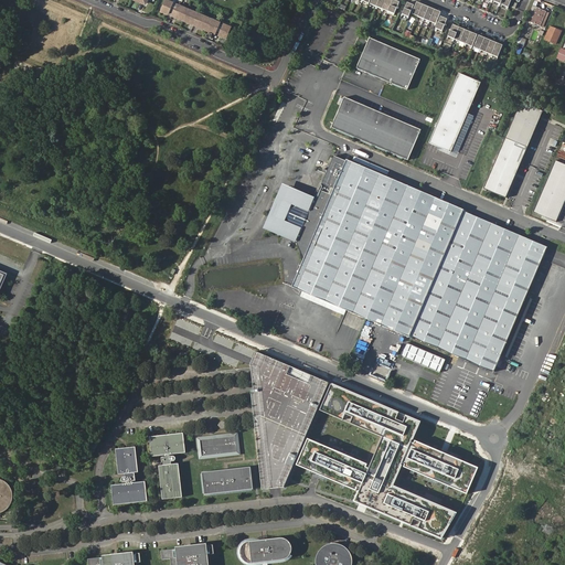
[(393,0),(385,0),(383,9),(388,11),(393,0)]
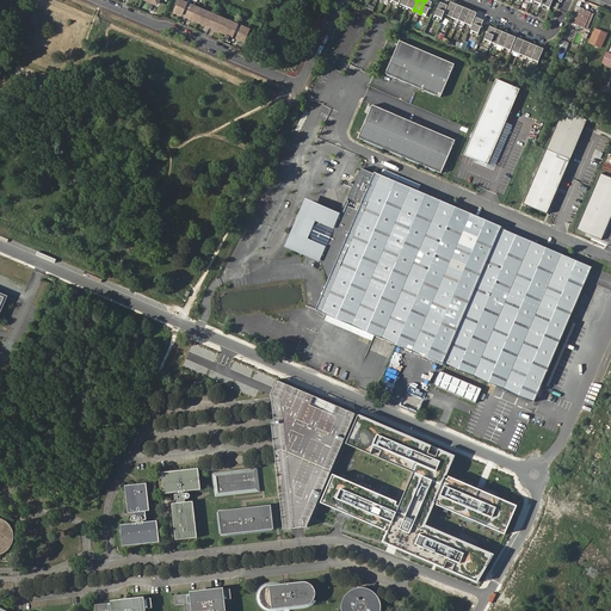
[(432,2),(426,0),(425,0),(420,12),(427,14),(432,2)]
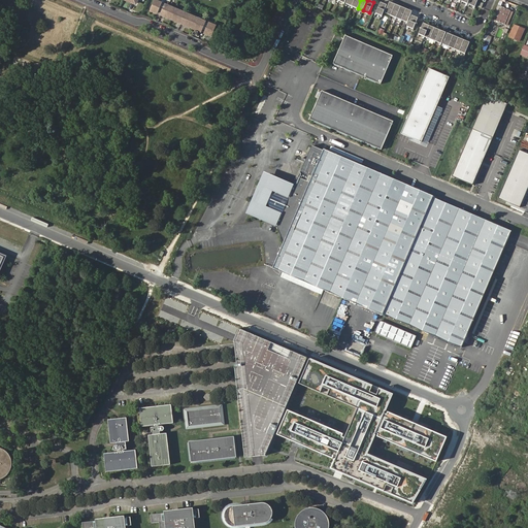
[(154,2),(151,10),(157,13),(158,11),(165,13),(164,17),(176,22),(177,20),(185,23),(184,25),(196,31),(197,28),(204,31),(203,34),(209,36),(212,28),(154,2)]
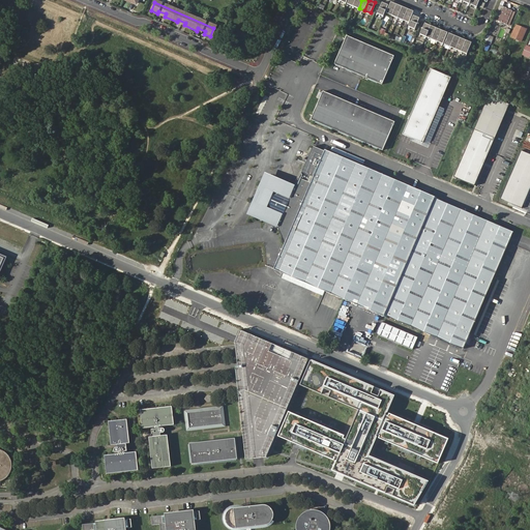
[(388,5),(382,2),(378,13),(383,16),(388,5)]
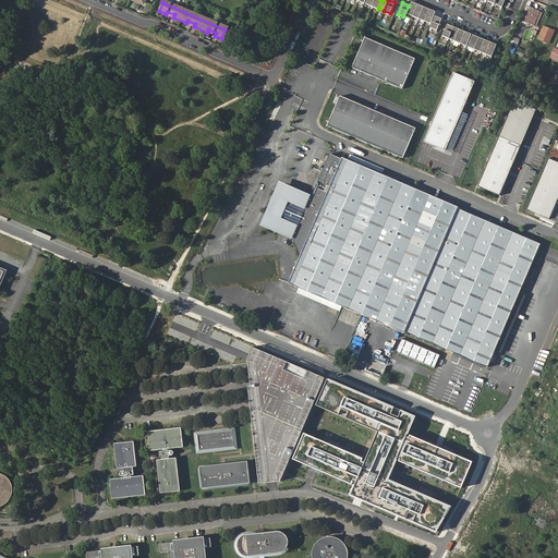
[(412,2),(407,14),(413,16),(417,4),(412,2)]
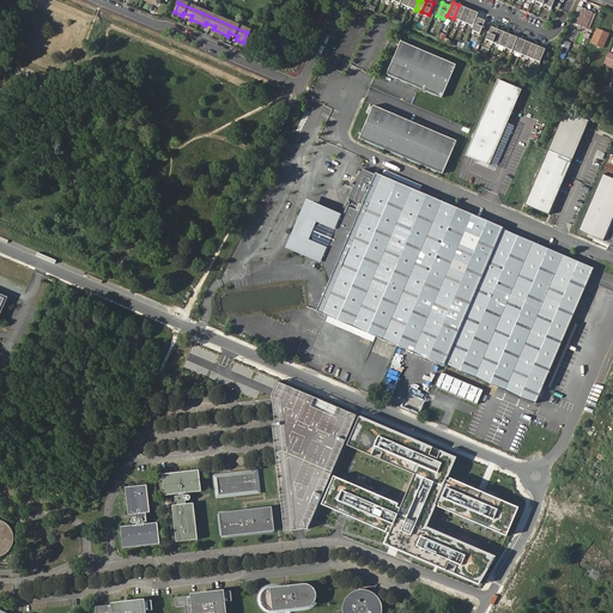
[(466,7),(459,5),(454,18),(460,20),(466,7)]
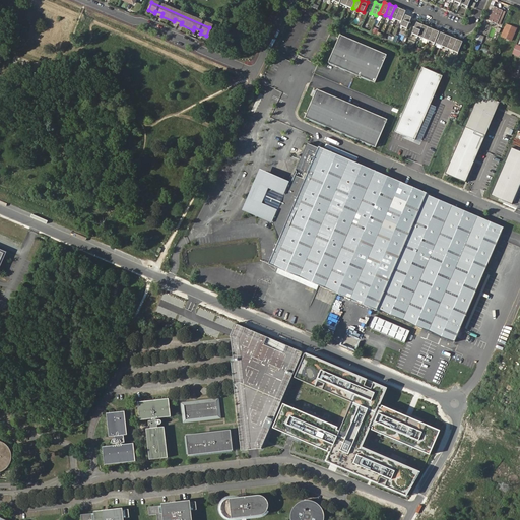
[(400,9),(395,6),(390,17),(396,19),(400,9)]
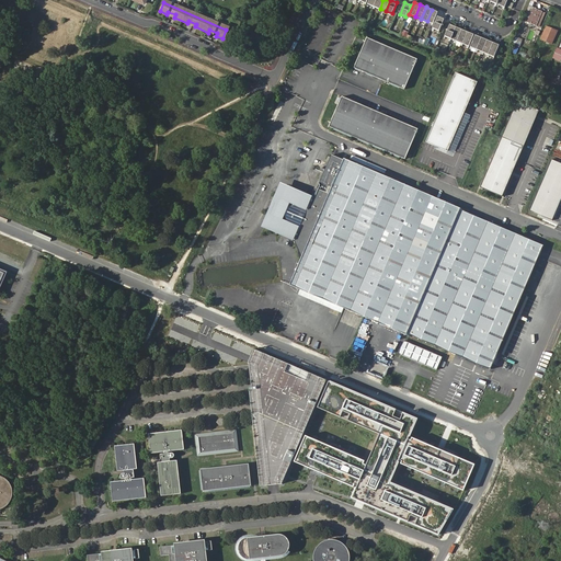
[(536,9),(529,22),(536,25),(542,11),(536,9)]
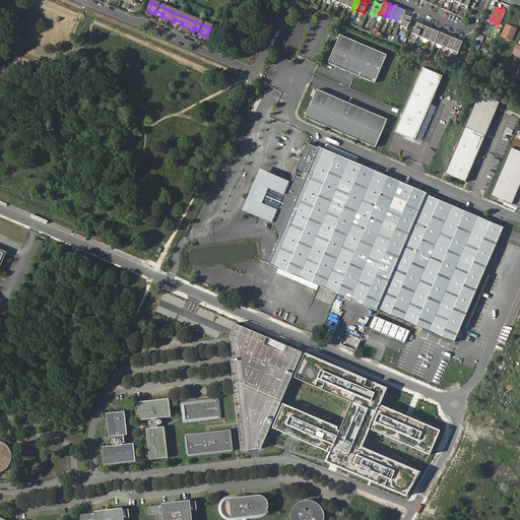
[(405,11),(400,9),(396,19),(401,21),(405,11)]
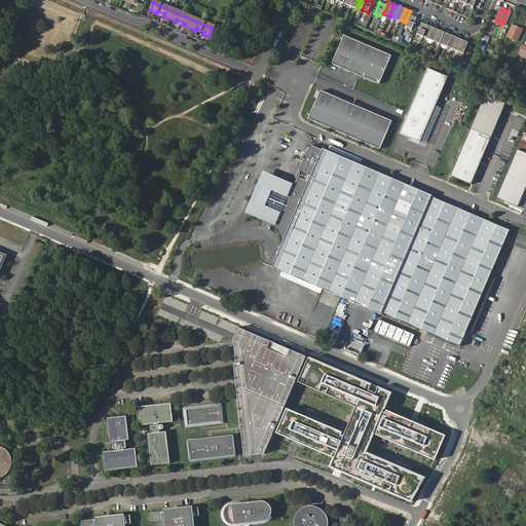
[(411,15),(406,27),(411,29),(416,17),(411,15)]
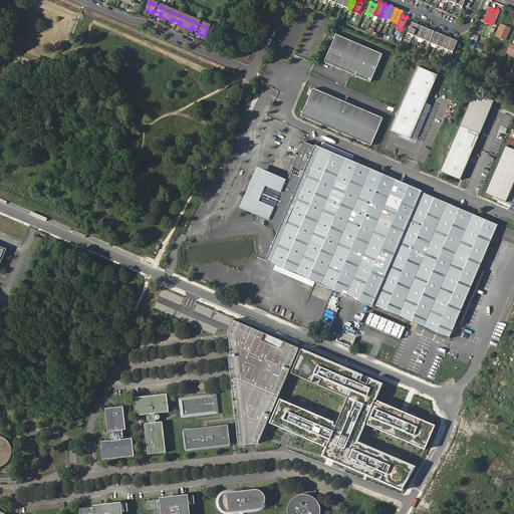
[(412,23),(408,33),(413,36),(418,25),(412,23)]
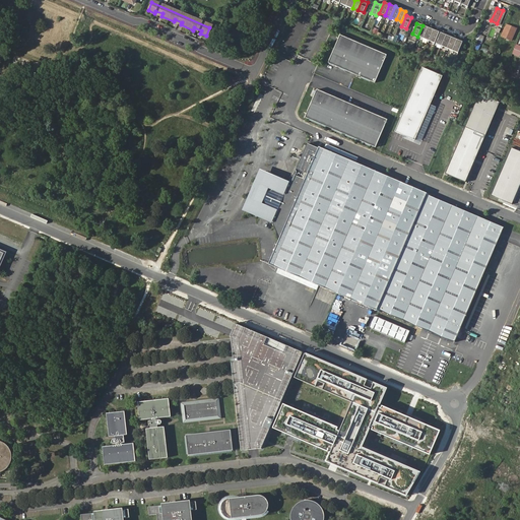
[(517,28),(506,24),(501,37),(511,42),(517,28)]
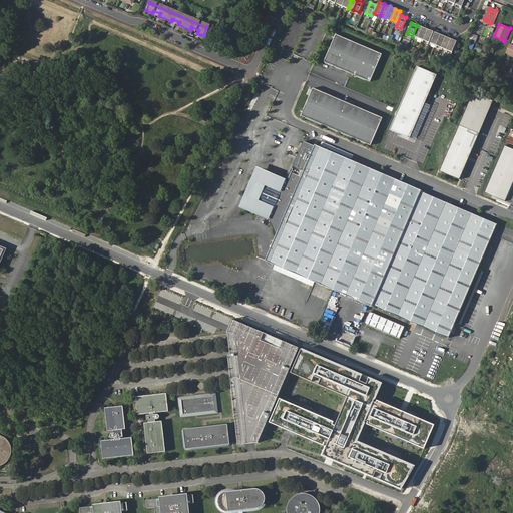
[(422,27),(417,25),(412,36),(418,38),(422,27)]
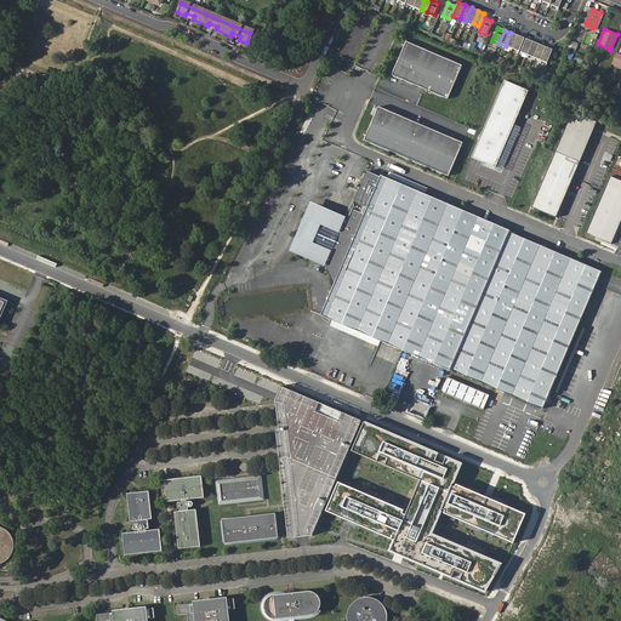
[(518,35),(511,33),(506,46),(512,49),(518,35)]
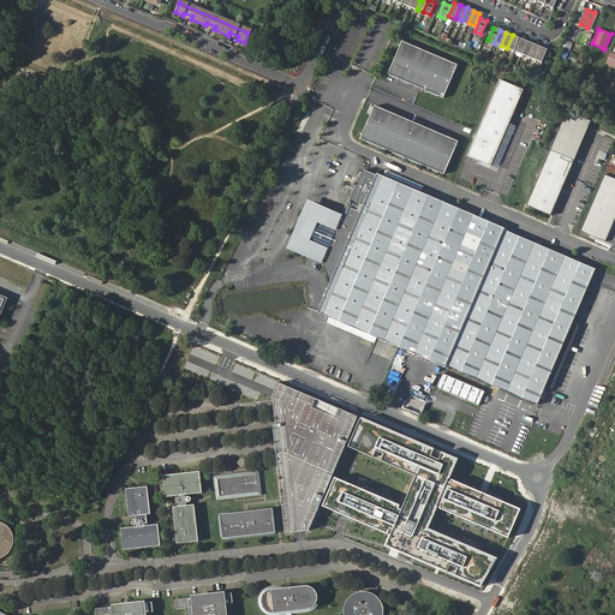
[(519,39),(513,35),(507,48),(514,51),(519,39)]
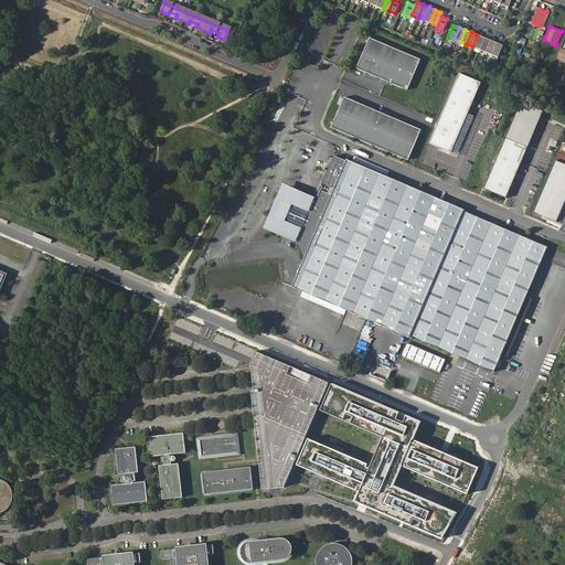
[(479,35),(473,48),(480,50),(484,38),(479,35)]
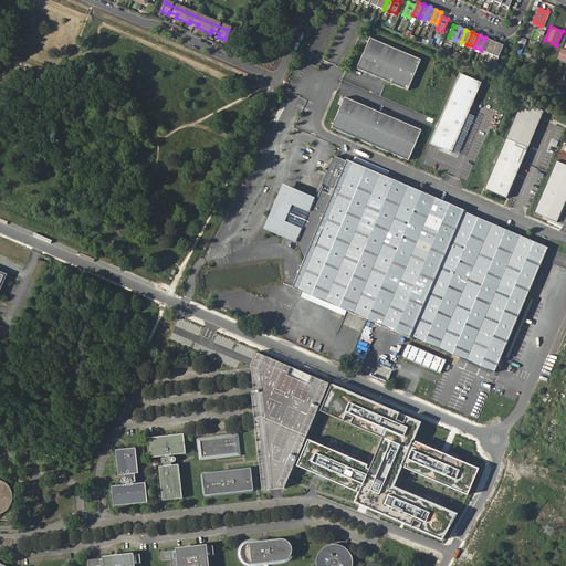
[(409,88),(421,59),(370,37),(358,67),(409,88)]
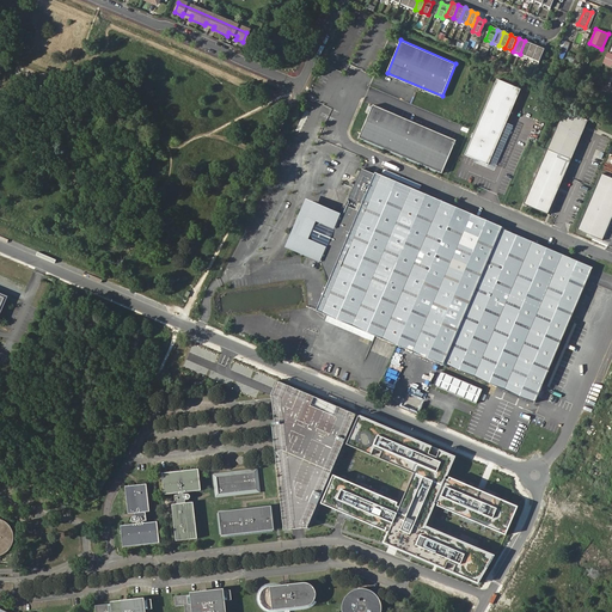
[(531,44),(525,41),(520,54),(526,56),(531,44)]
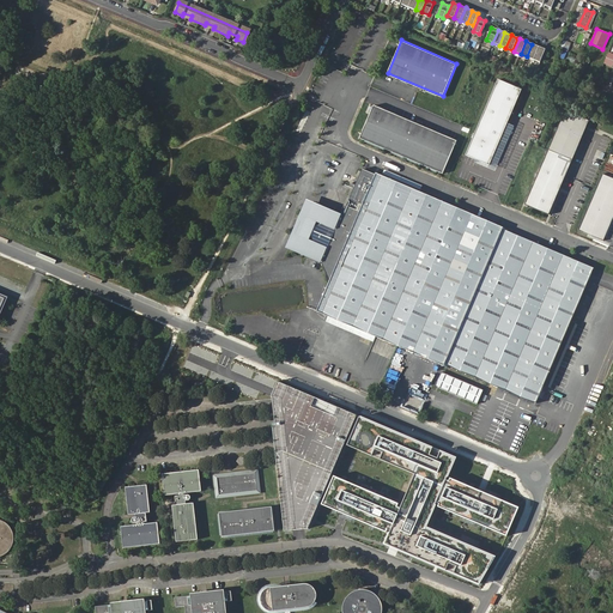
[(539,47),(532,44),(527,56),(533,60),(539,47)]
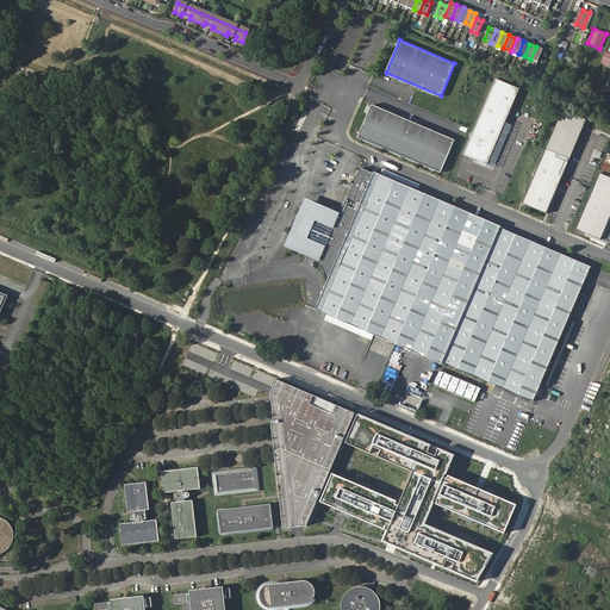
[(542,49),(536,47),(530,60),(537,62),(542,49)]
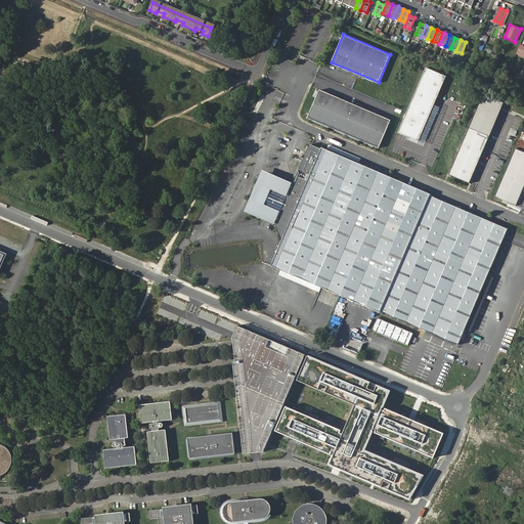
[(499,50),(497,60),(504,61),(507,52),(499,50)]
